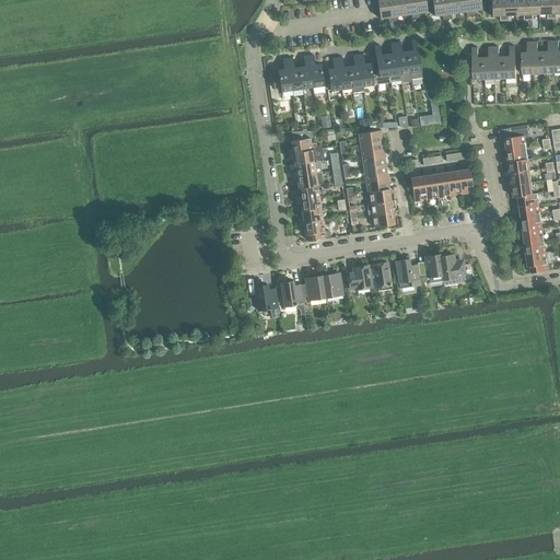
[(387,18),(388,22),(393,22),(389,0),(377,0),(380,19),(387,18)]
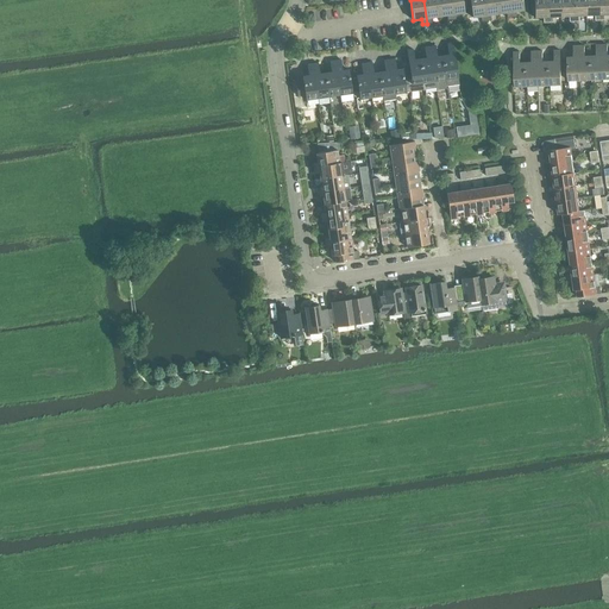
[(435,0),(424,0),(427,24),(432,23),(431,18),(439,17),(435,0)]
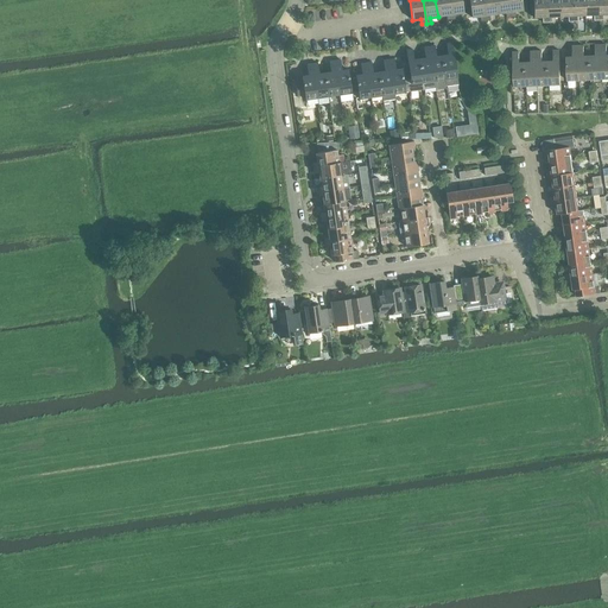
[(451,19),(448,0),(435,0),(438,17),(447,16),(447,20),(451,19)]
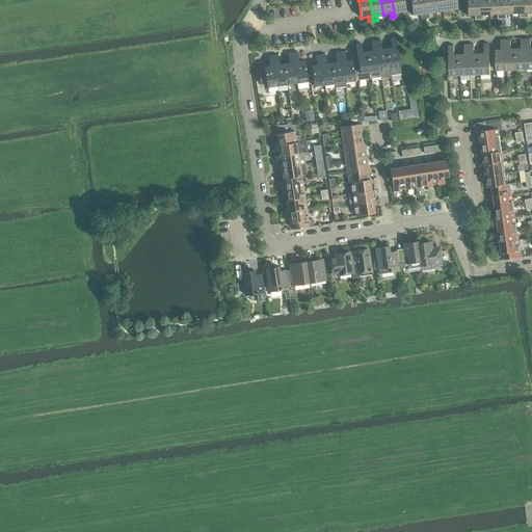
[(404,0),(392,0),(395,17),(399,17),(399,11),(406,10),(404,0)]
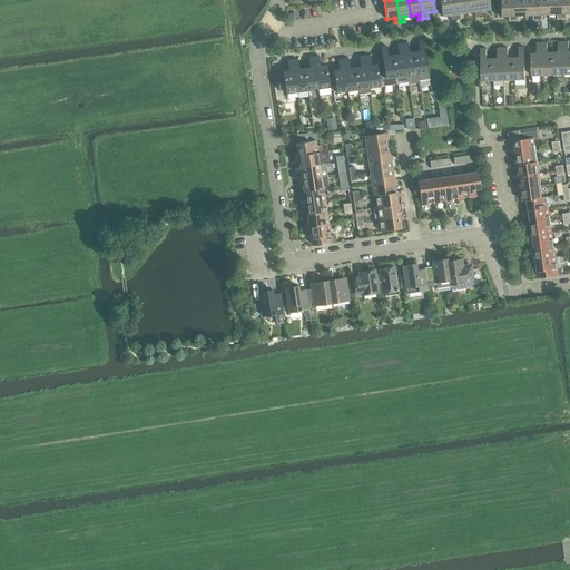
[(450,15),(451,20),(455,19),(452,0),(440,0),(442,16),(450,15)]
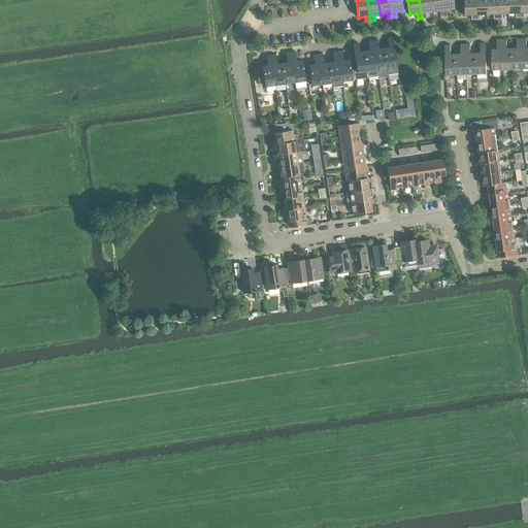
[(430,0),(419,0),(422,18),(426,18),(425,12),(432,11),(430,0)]
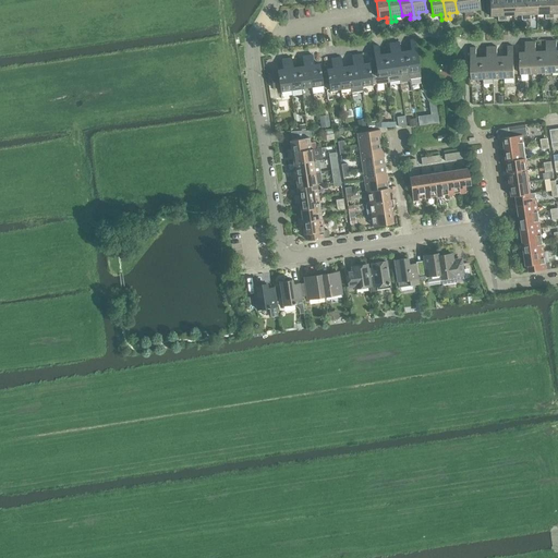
[(464,16),(469,15),(466,0),(455,0),(457,12),(464,11),(464,16)]
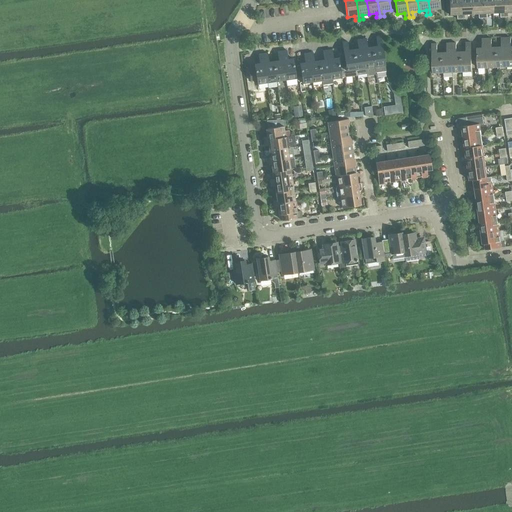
[(440,8),(439,0),(428,0),(430,14),(434,14),(434,9),(440,8)]
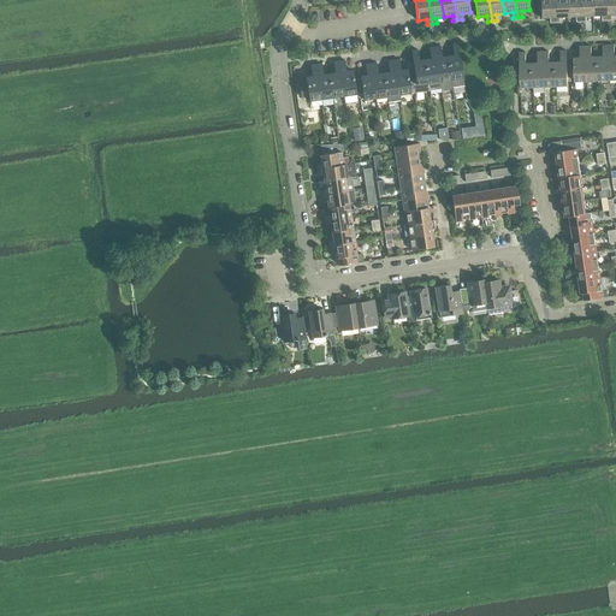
[(550,23),(555,23),(552,0),(539,0),(542,18),(550,17),(550,23)]
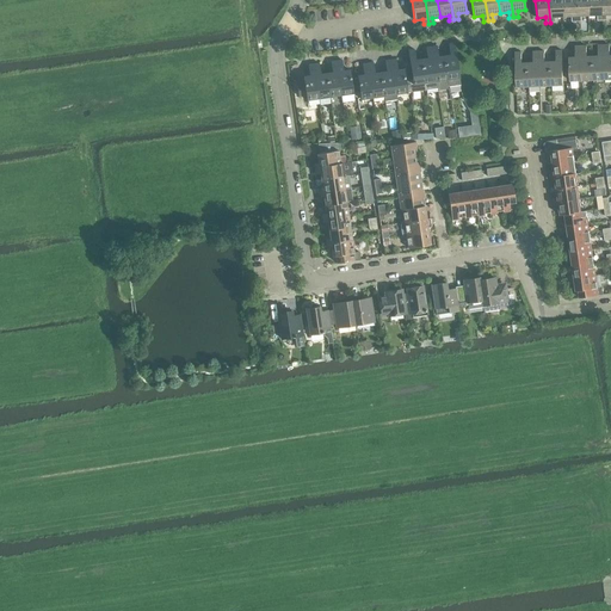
[(555,23),(555,17),(562,17),(561,0),(548,0),(550,23),(555,23)]
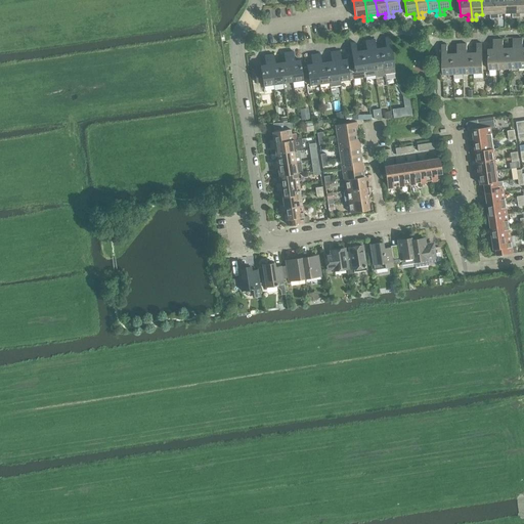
[(492,0),(481,0),(482,14),(489,14),(489,18),(493,18),(492,0)]
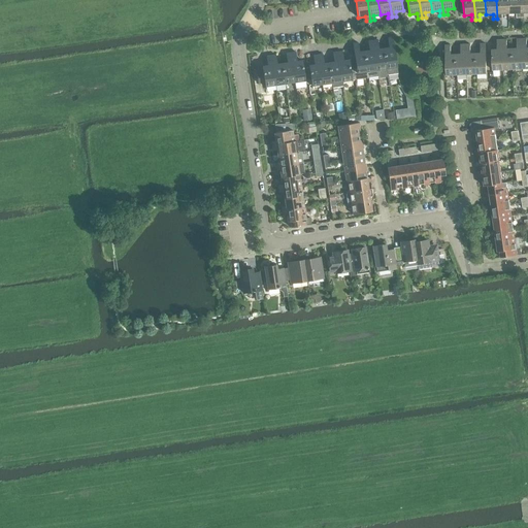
[(501,19),(501,13),(508,13),(507,0),(496,0),(497,19),(501,19)]
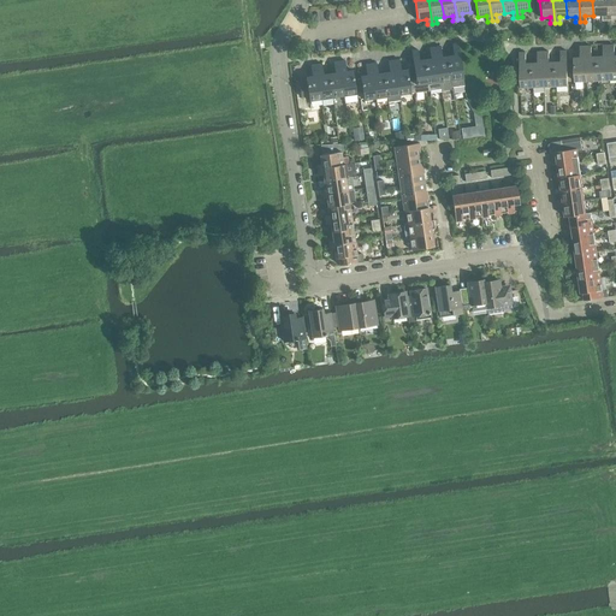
[(602,21),(606,21),(605,0),(592,0),(593,16),(602,16),(602,21)]
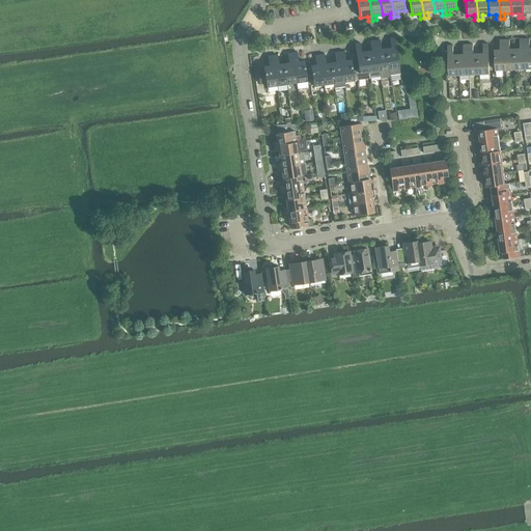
[(530,0),(522,0),(523,18),(527,18),(527,12),(530,11),(530,0)]
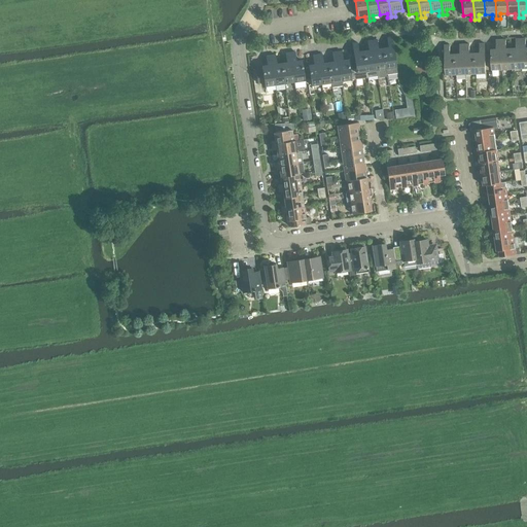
[(387,38),(388,47),(383,47),(387,74),(397,73),(392,37),(387,38)]
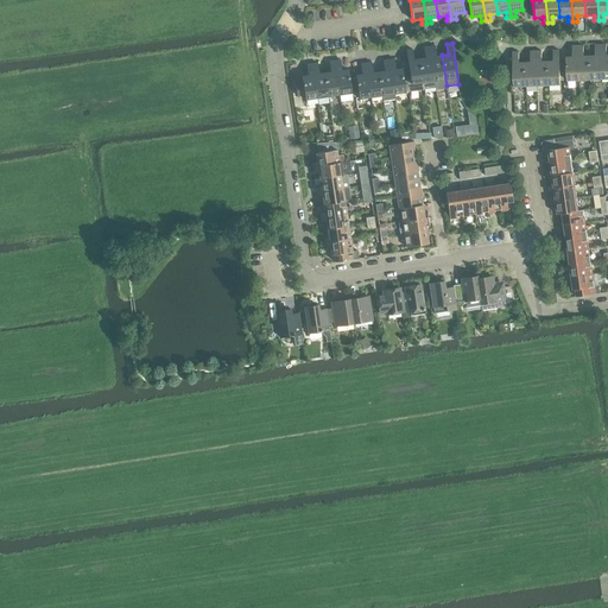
[(595,56),(590,56),(591,80),(602,78),(601,44),(595,45),(595,56)]
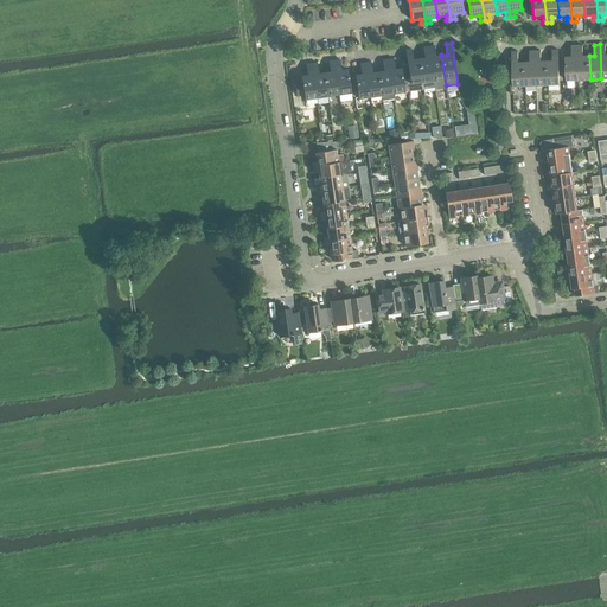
[(434,45),(428,46),(435,88),(436,89),(438,89),(439,89),(442,88),(443,88),(445,88),(446,85),(441,55),(435,56),(434,45)]
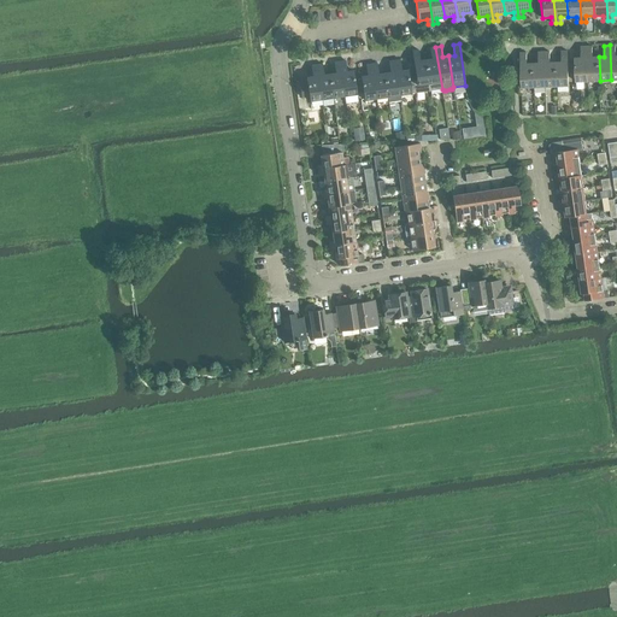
[(576,82),(588,81),(587,46),(581,46),(581,57),(575,58),(576,82)]
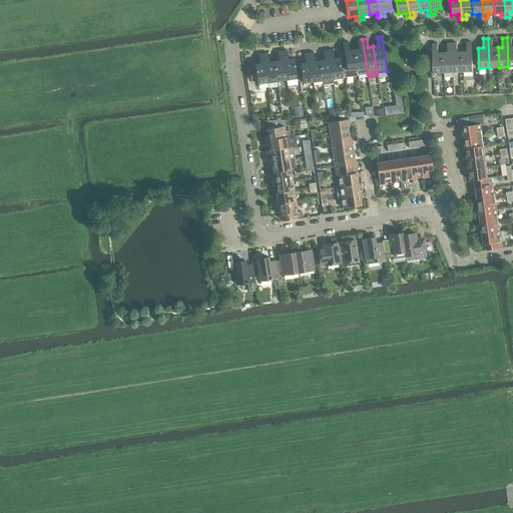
[(493,47),(492,38),(488,38),(489,67),(499,67),(498,47),(493,47)]
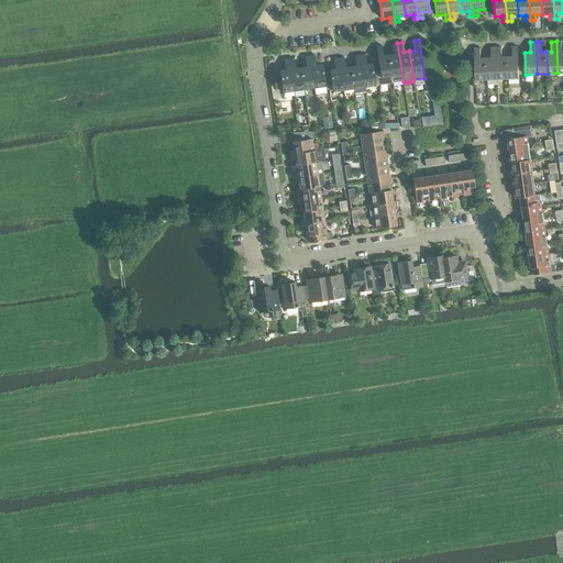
[(393,44),(394,54),(388,54),(393,83),(404,81),(397,43),(393,44)]
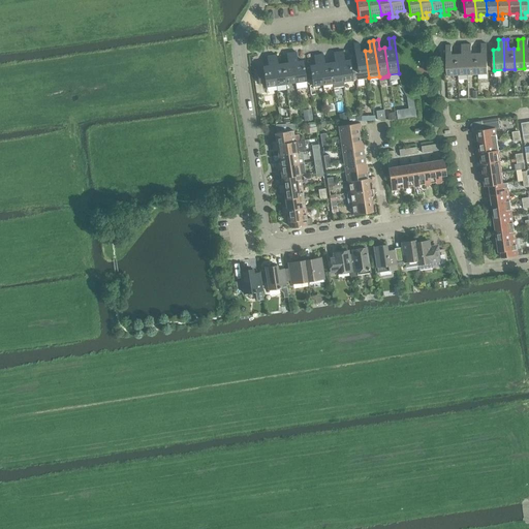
[(358,69),(354,69),(355,80),(369,78),(365,51),(360,52),(359,42),(353,43),(358,69)]
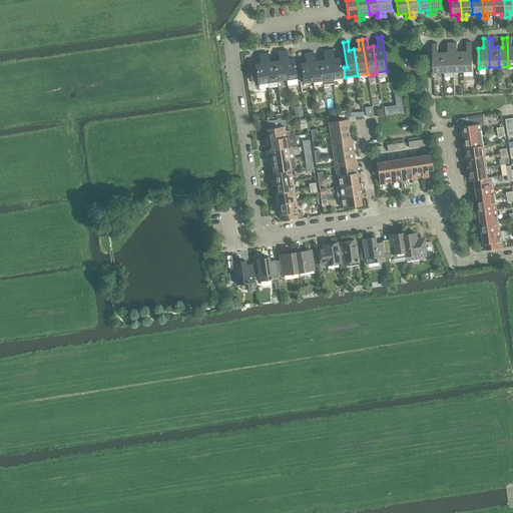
[(448,50),(447,41),(439,41),(440,50),(448,50)]
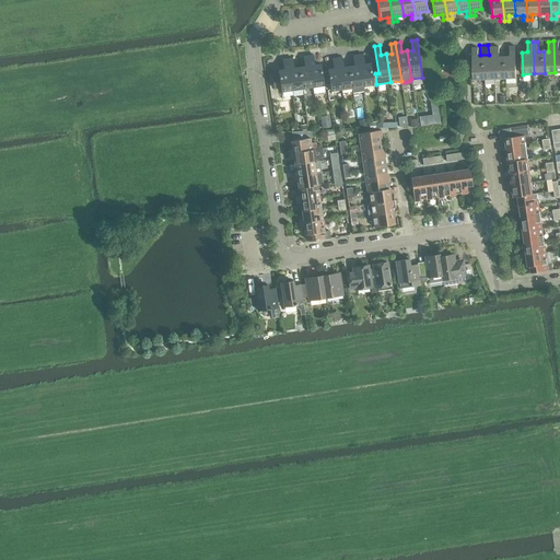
[(510,56),(504,56),(505,78),(516,78),(515,46),(510,46),(510,56)]
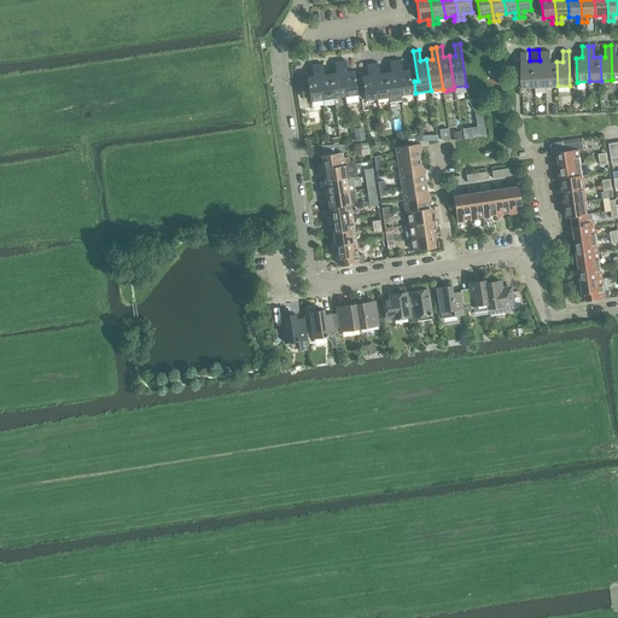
[(522,53),(523,88),(535,87),(534,63),(528,63),(528,52),(522,53)]
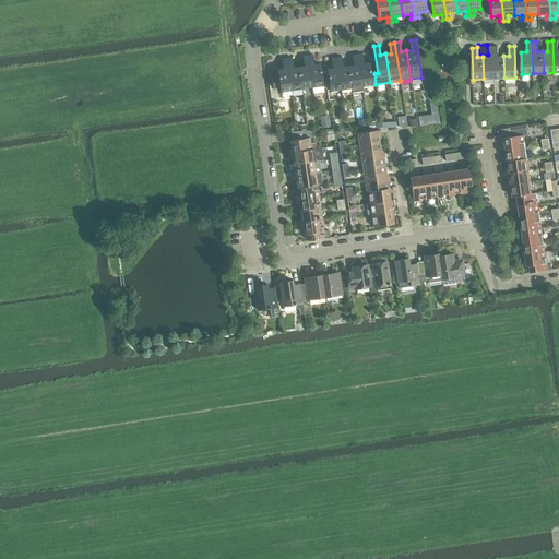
[(488,57),(483,57),(484,79),(495,79),(492,47),(488,47),(488,57)]
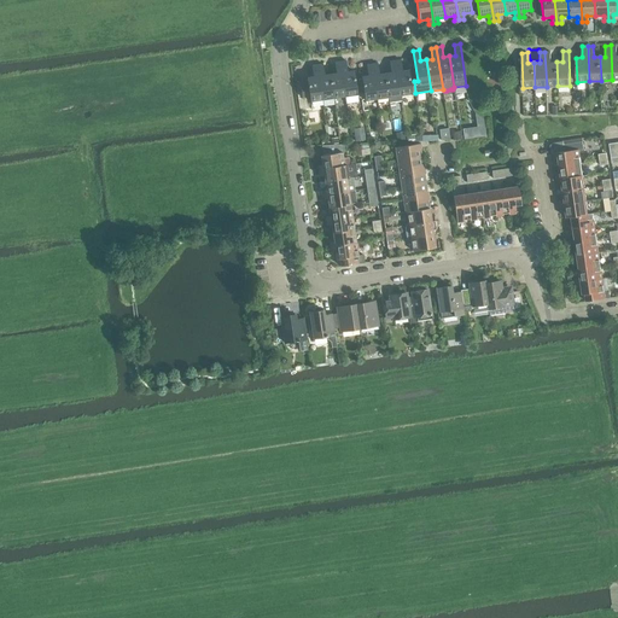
[(551,63),(551,52),(544,52),(547,87),(558,86),(557,62),(551,63)]
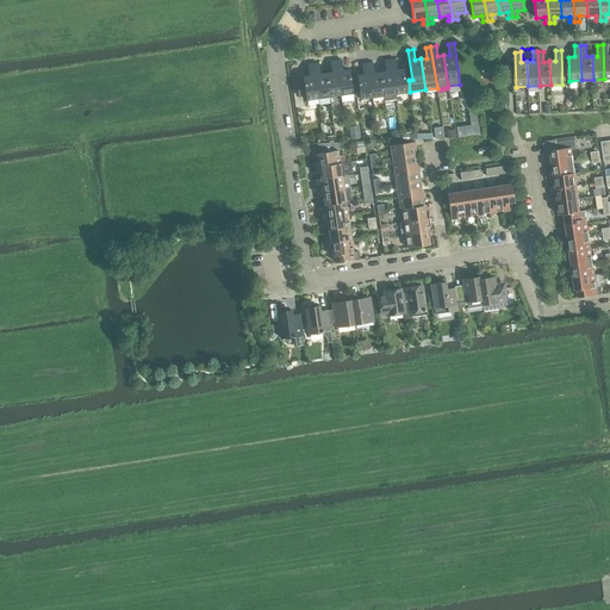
[(396,94),(410,92),(409,80),(405,81),(403,69),(397,69),(396,58),(390,60),(396,94)]
